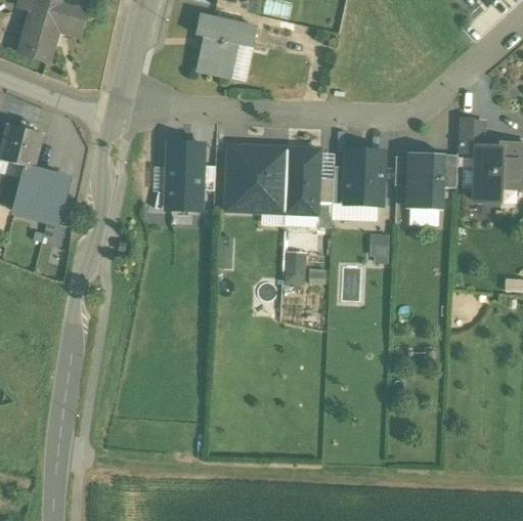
[(88,5),(70,0),(34,0),(20,52),(50,60),(54,45),(48,43),(52,29),(80,36),(88,5)]
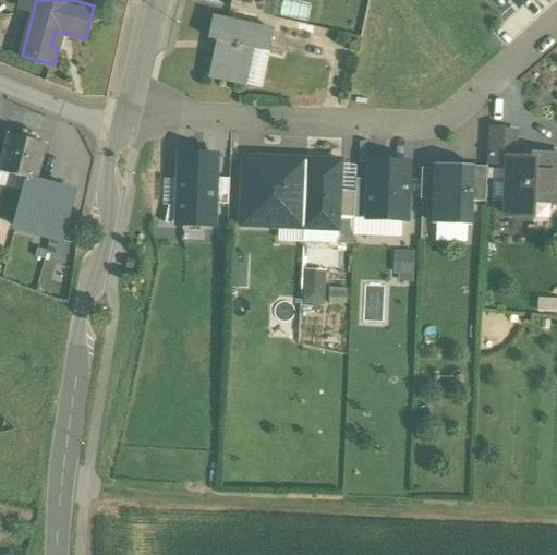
[(232,0),(231,7),(264,13),(266,0),(232,0)]
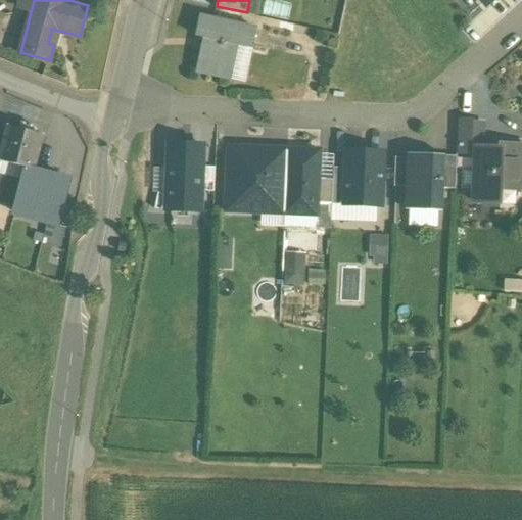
[(256,27),(202,14),(197,34),(205,36),(198,71),(231,78),(238,43),(251,46),(256,27)]
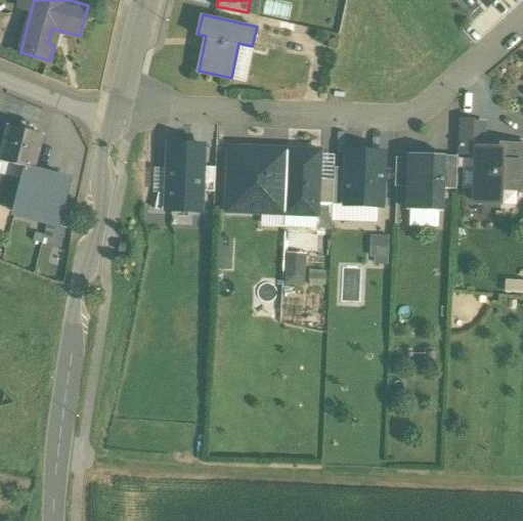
[(474,119),(460,118),(459,153),(473,154),(474,119)]
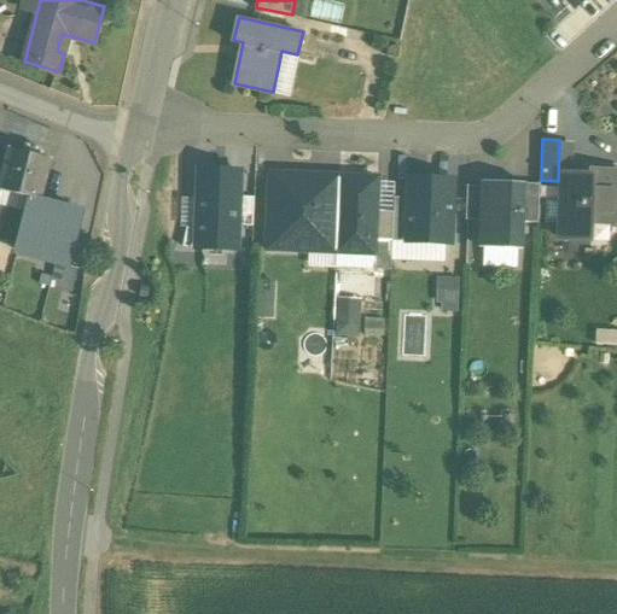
[(24,151),(10,147),(1,179),(0,185),(0,188),(1,189),(31,197),(40,199),(51,158),(38,155),(40,146),(27,142),(24,151)]
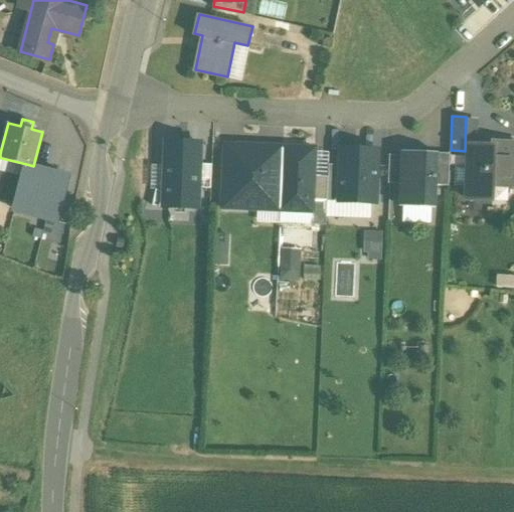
[(200,142),(167,141),(165,189),(153,189),(153,204),(198,206),(199,187),(200,163),(200,142)]
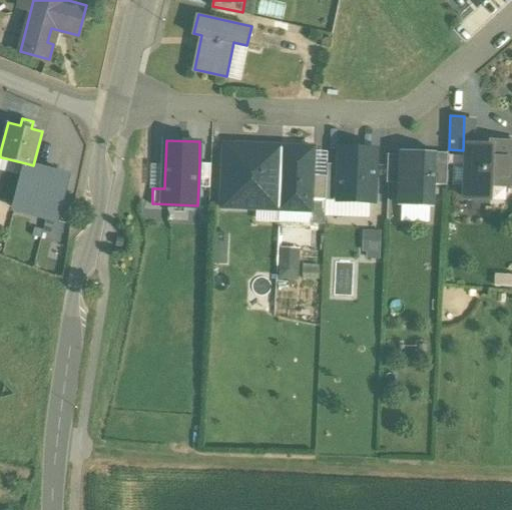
[(511,140),(491,140),(491,144),(490,184),(491,184),(511,184),(511,140)]
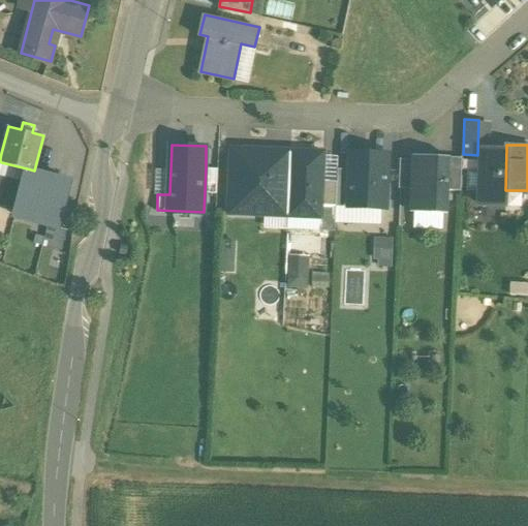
[(291,150),(233,148),(230,189),(229,214),(289,216),(291,150)]
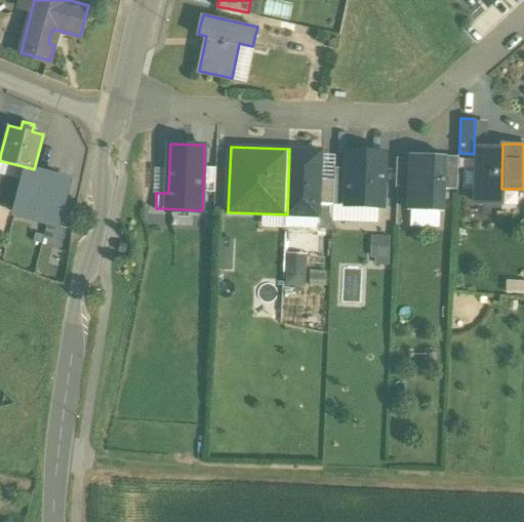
[(502,148),(478,147),(476,201),(502,202),(502,189),(501,189),(502,148)]
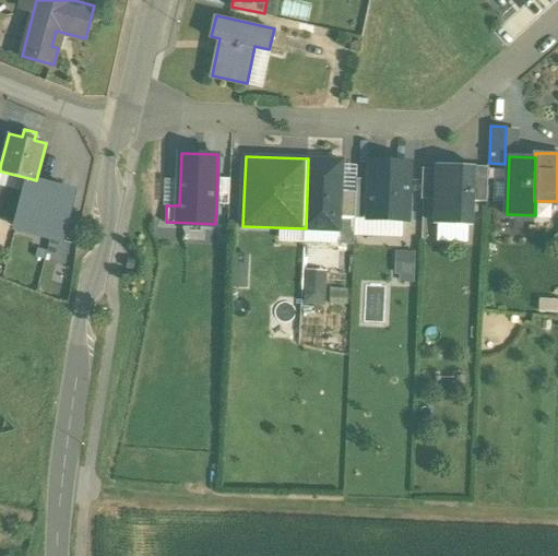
[(308,158),(306,228),(339,229),(340,217),(341,190),(343,160),(308,158)]
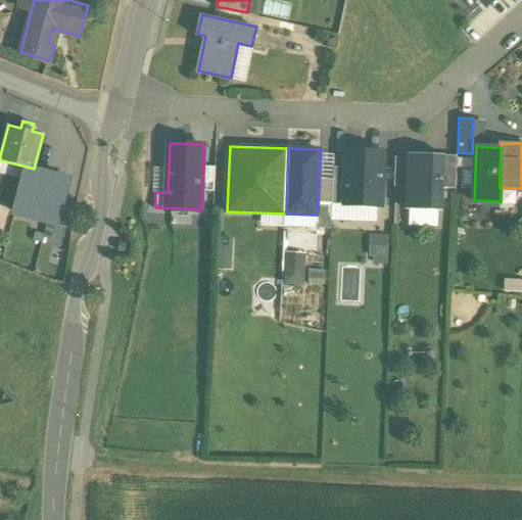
[(357,151),(348,151),(347,168),(346,203),(382,204),(384,151),(357,151)]
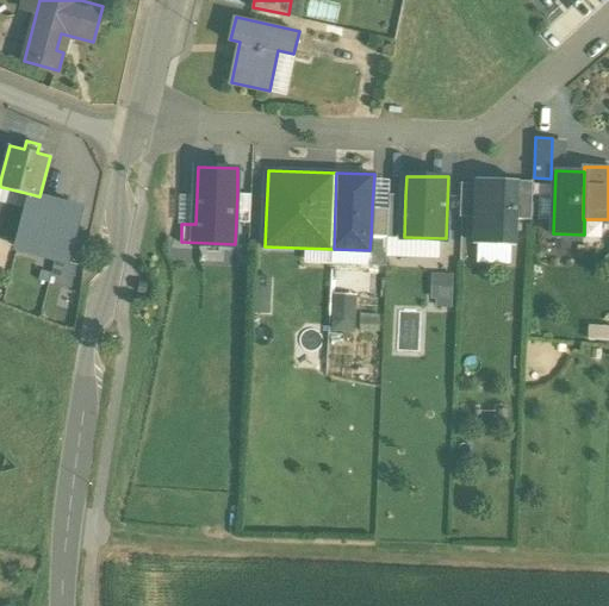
[(520,180),(477,177),(477,182),(474,216),(474,243),(516,244),(517,218),(520,180)]
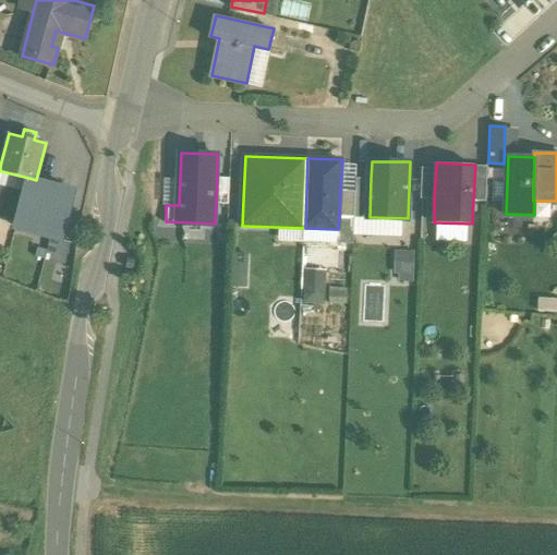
[(487,165),(475,165),(473,200),(486,200),(488,163),(487,163),(487,165)]
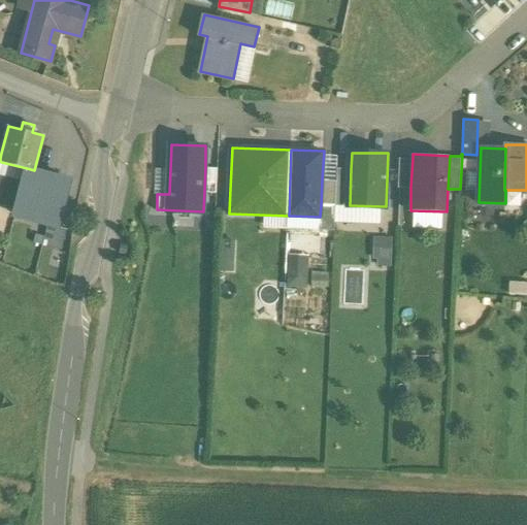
[(413,158),(400,158),(398,187),(410,187),(413,158)]
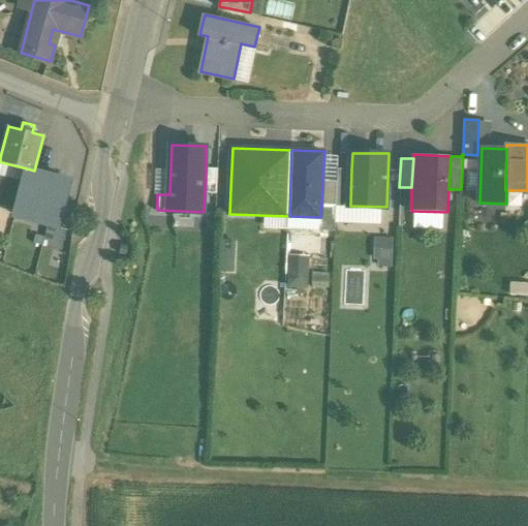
[(218,168),(206,167),(205,192),(217,193),(218,168)]
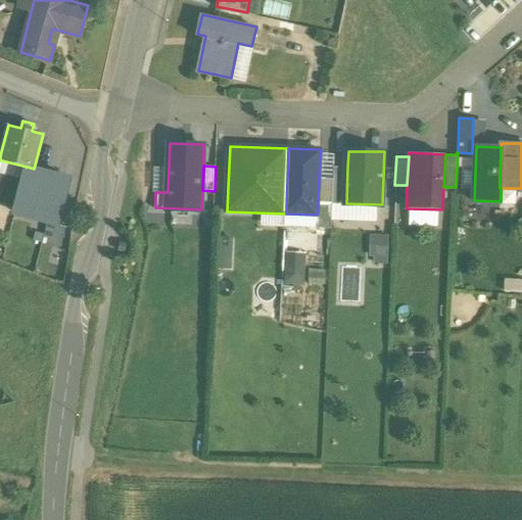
[(70,178),(27,167),(15,210),(58,223),(70,178)]
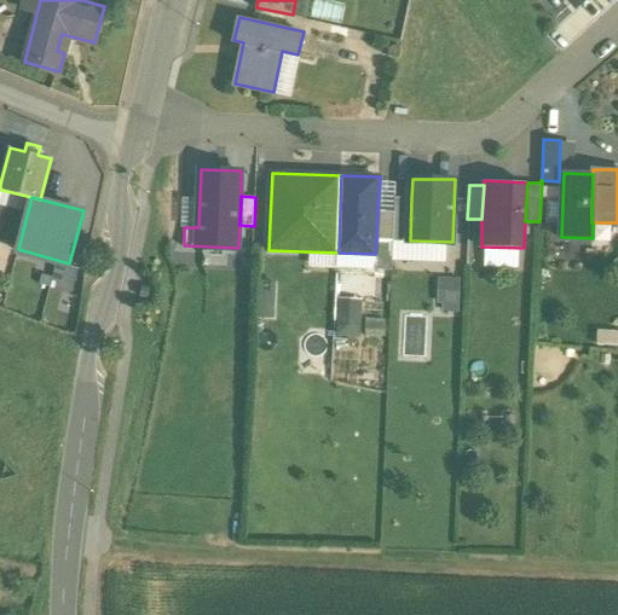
[(394,239),(410,241),(411,198),(397,197),(396,212),(394,239)]
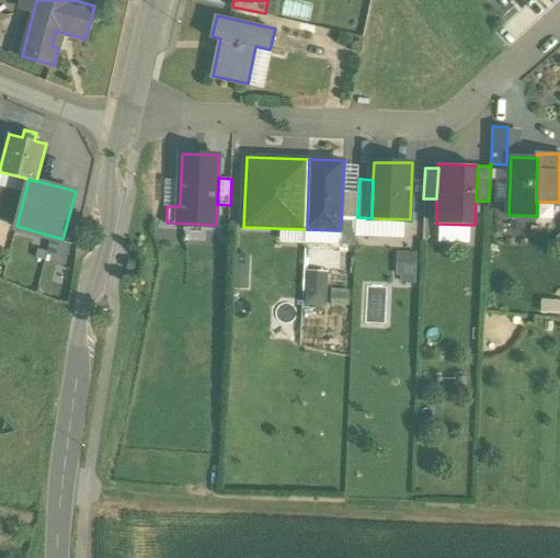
[(358,192),(342,191),(341,218),(357,218),(357,217),(358,192)]
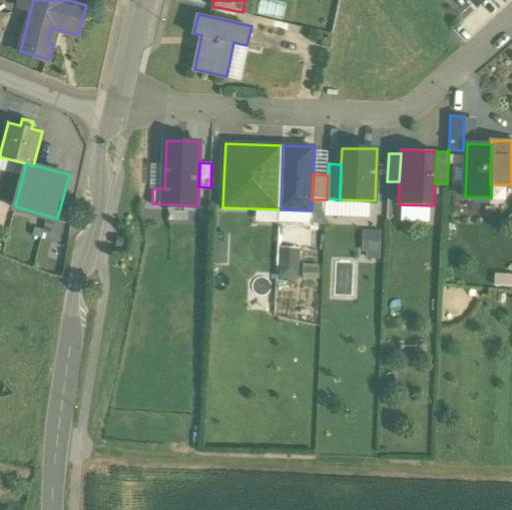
[(282,276),(302,277),(304,245),(283,244),(282,276)]
